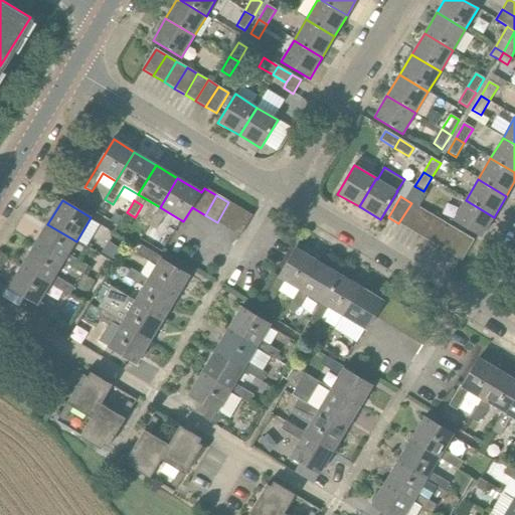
[(494,217),(466,200),(453,220),(482,238),(494,217)]
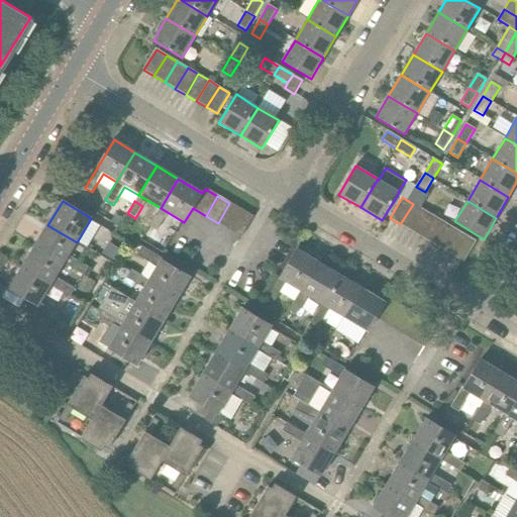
[(218,223),(229,230),(241,210),(229,203),(218,223)]
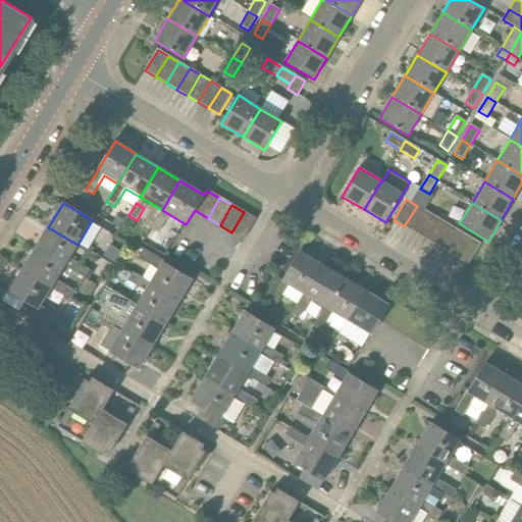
[(404,226),(415,233),(427,212),(417,206),(404,226)]
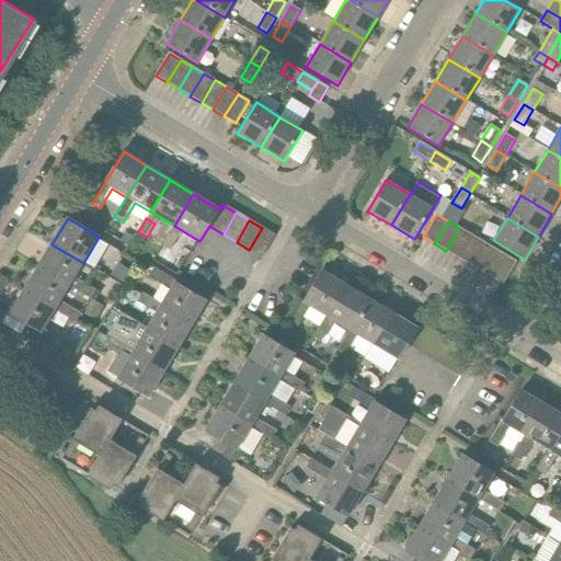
[(249,250),(262,258),(275,236),(262,228),(249,250)]
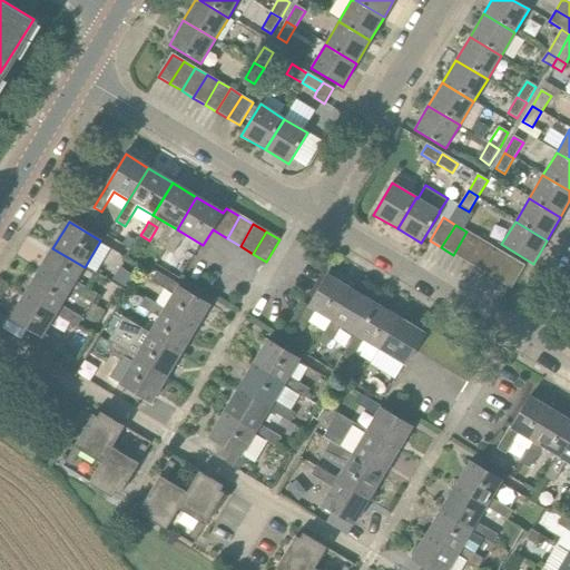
[(453,255),(464,262),(478,238),(467,232),(453,255)]
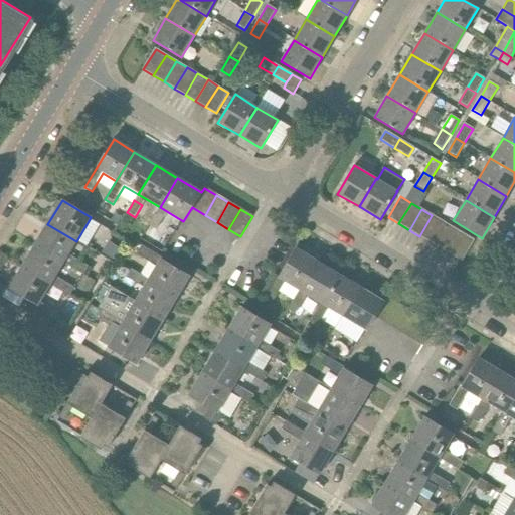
[(149,225),(157,230),(164,218),(156,213),(149,225)]
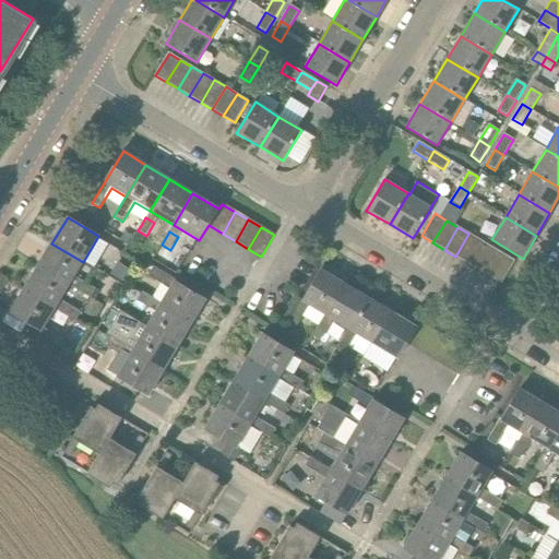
[(455,257),(467,263),(480,240),(468,234),(455,257)]
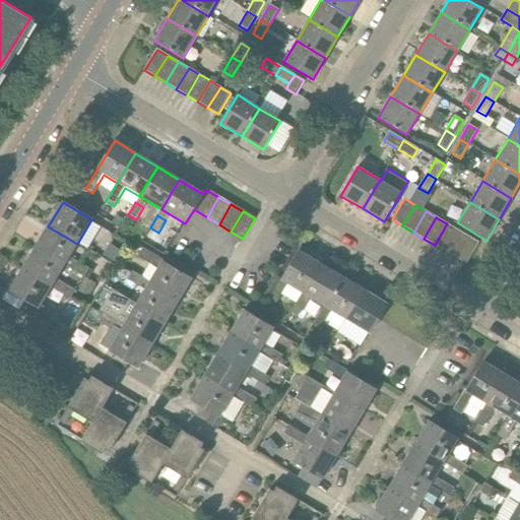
[(435,245),(445,251),(457,231),(447,223),(435,245)]
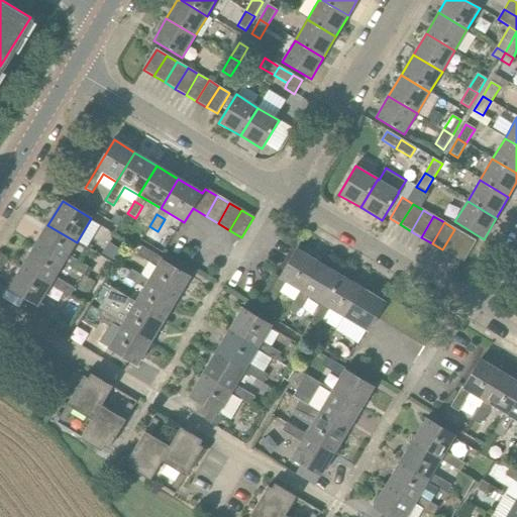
[(34,246),(65,265),(77,242),(47,225),(34,246)]
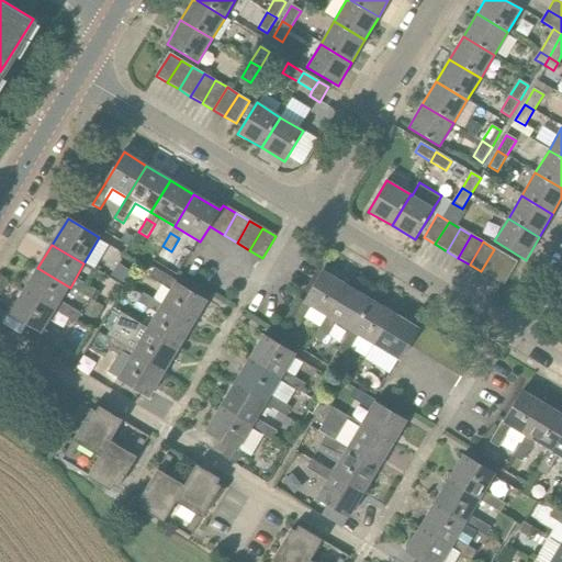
[(481,271),(492,278),(506,256),(494,249),(481,271)]
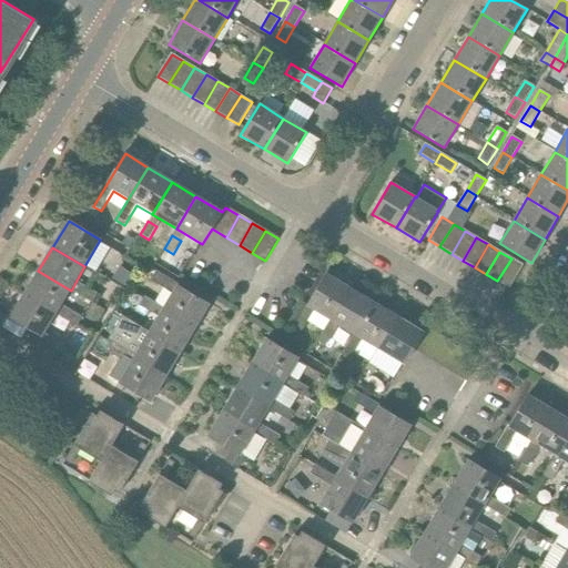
[(497,281),(509,288),(523,265),(511,259),(497,281)]
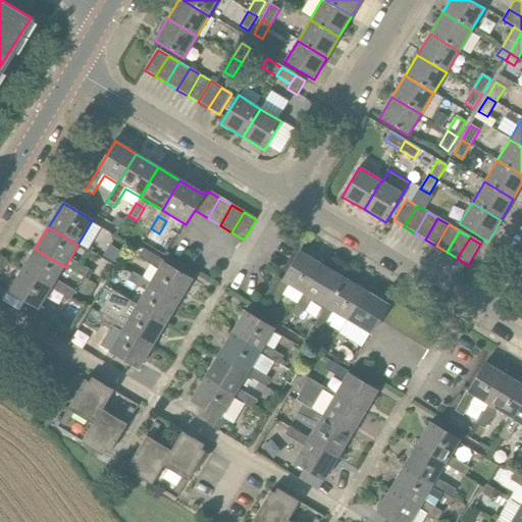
[(21,271),(51,289),(65,267),(35,249),(21,271)]
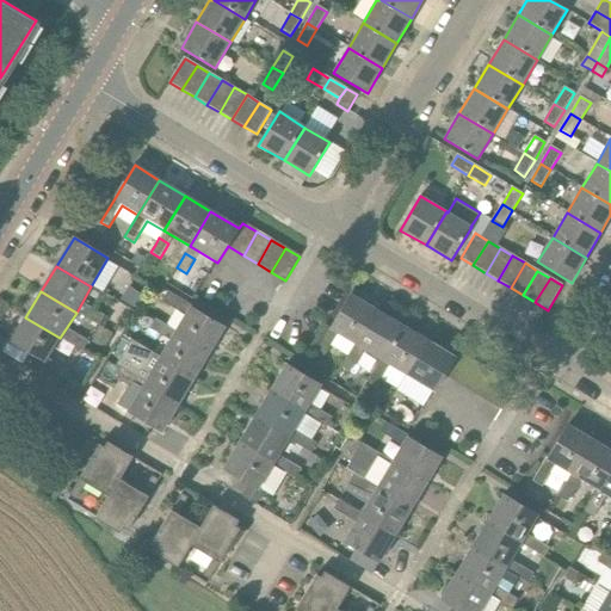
[(211,351),(226,327),(191,308),(192,307),(168,292),(164,301),(185,314),(176,331),(211,351)]
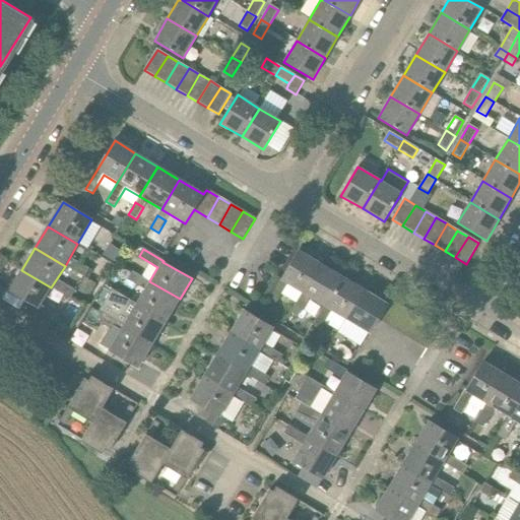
[(299,251),(280,280),(302,294),(320,264),(299,251)]
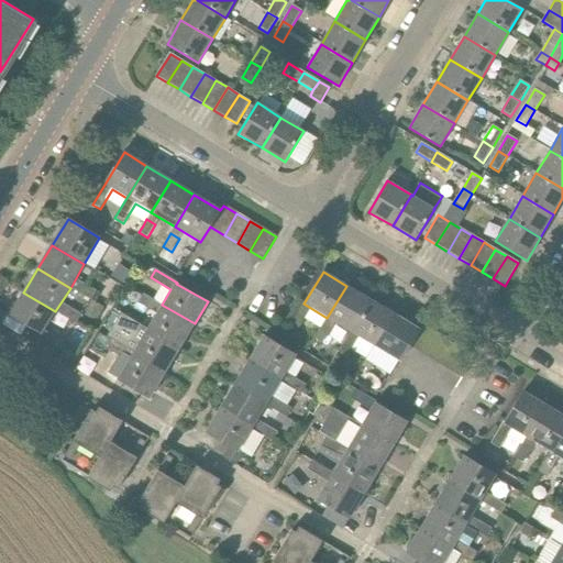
[(85,285),(80,294),(90,300),(96,291),(85,285)]
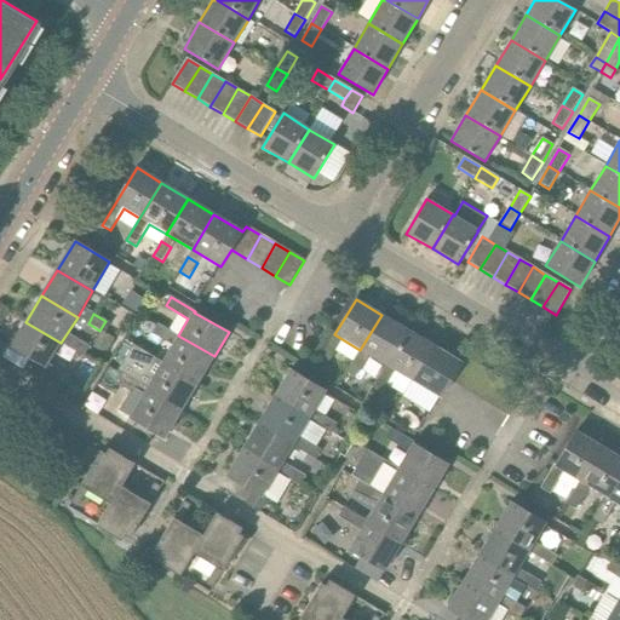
[(382,315),(360,350),(386,366),(407,331),(382,315)]
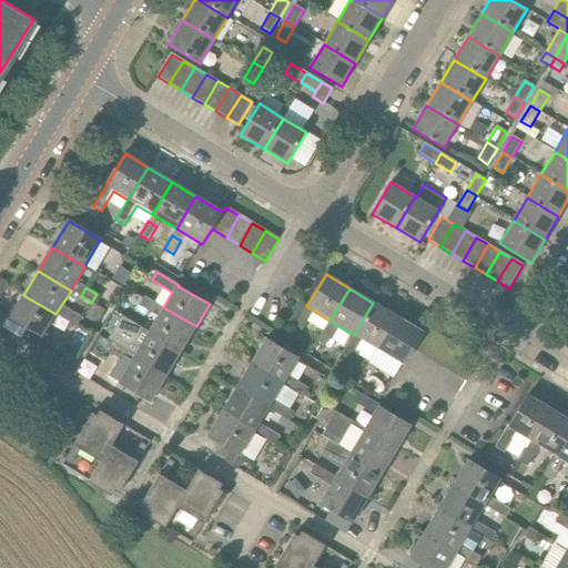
[(51,356),(58,344),(43,335),(56,314),(23,295),(10,317),(31,330),(24,341),(51,356)]
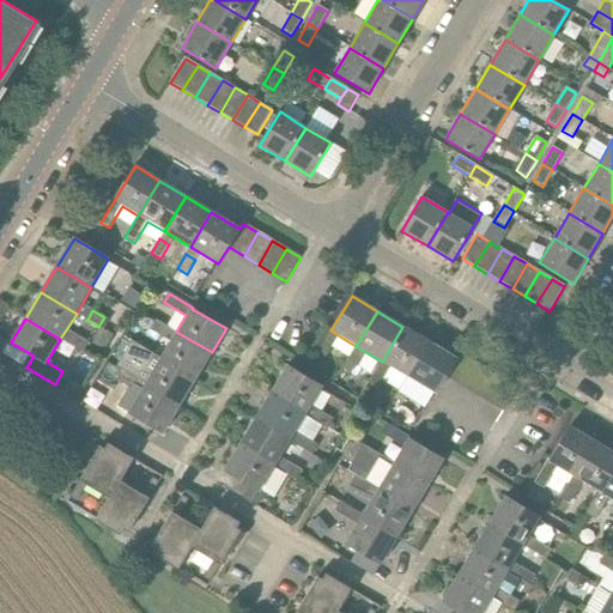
[(159,335),(165,325),(153,319),(147,329),(159,335)]
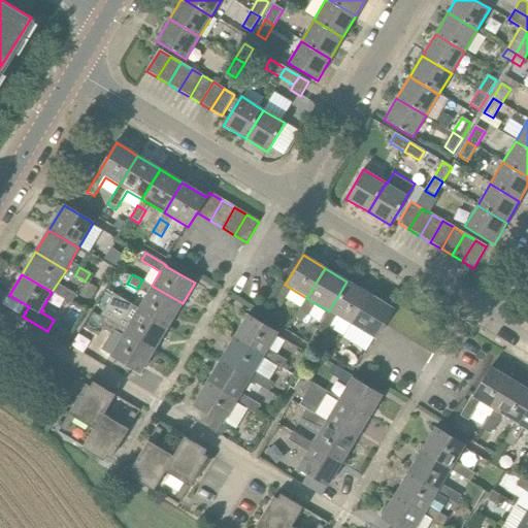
[(347,282),(329,311),(351,325),(369,294),(347,282)]
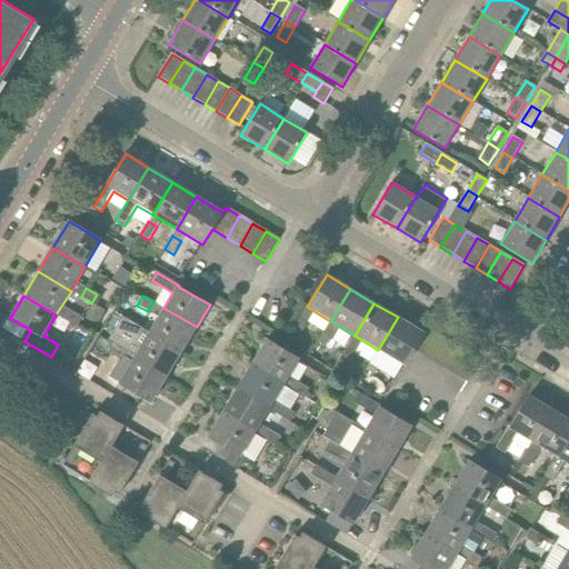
[(197,327),(163,308),(149,331),(182,350),(197,327)]
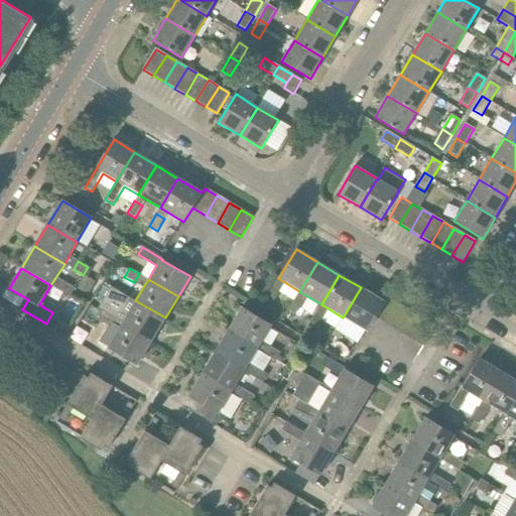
[(70,296),(75,288),(66,283),(60,291),(70,296)]
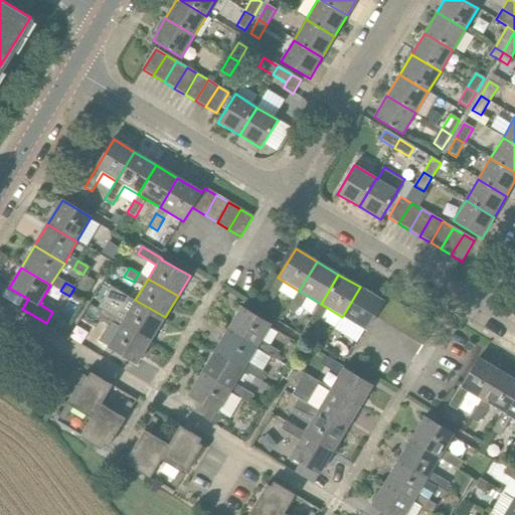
[(152,339),(165,317),(135,300),(111,287),(102,301),(126,315),(122,322),(152,339)]
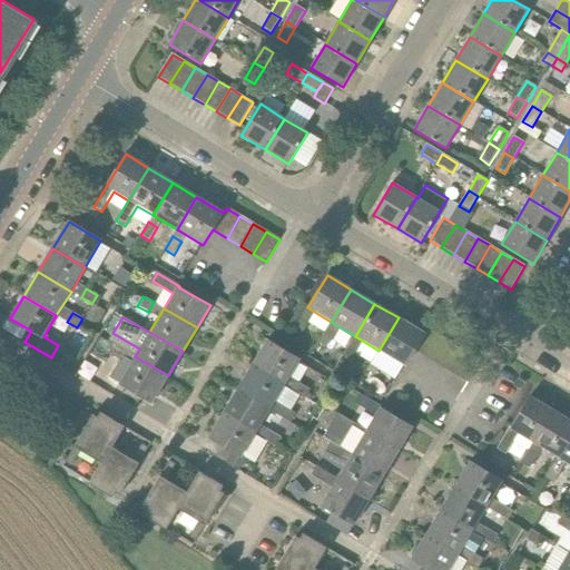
[(308,324),(310,322),(301,317),(294,327),(303,333),(308,324)]
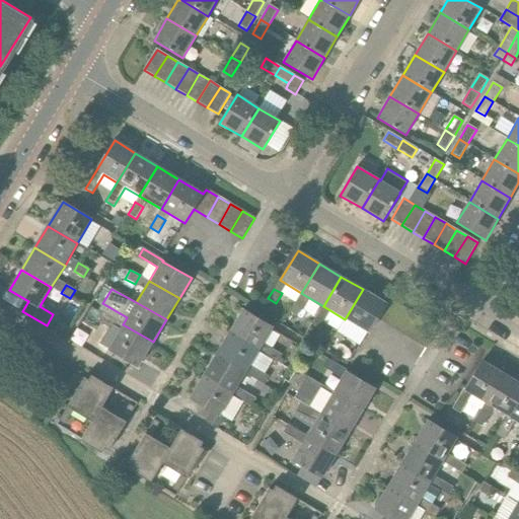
[(363,289),(345,319),(368,334),(377,319),(391,327),(402,307),(390,300),(387,304),(386,304),(363,289)]
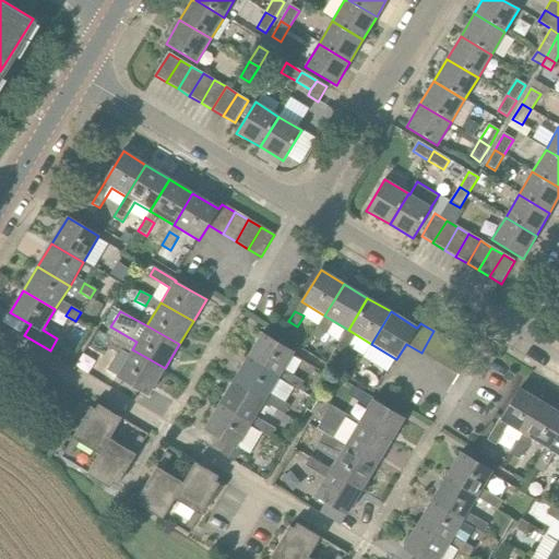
[(318,326),(312,335),(321,341),(326,330),(319,325),(318,326)]
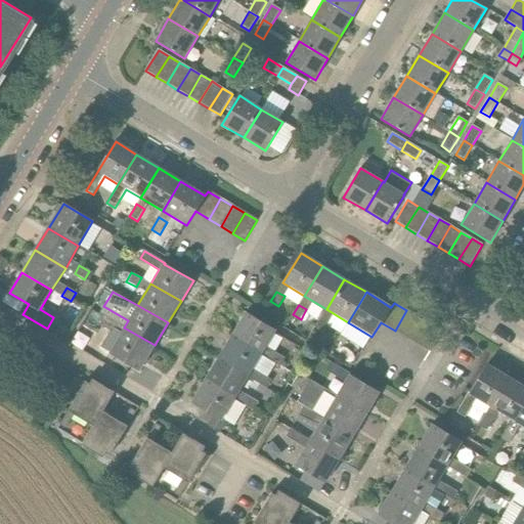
[(231,337),(260,354),(275,331),(246,312),(231,337)]
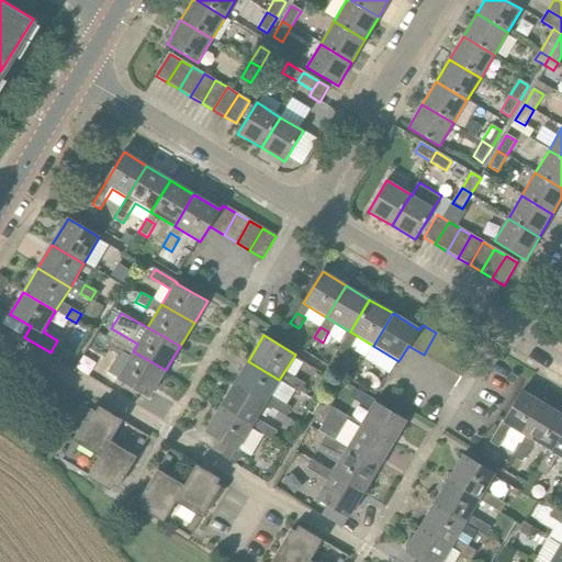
[(117,355),(123,346),(112,339),(108,349),(117,355)]
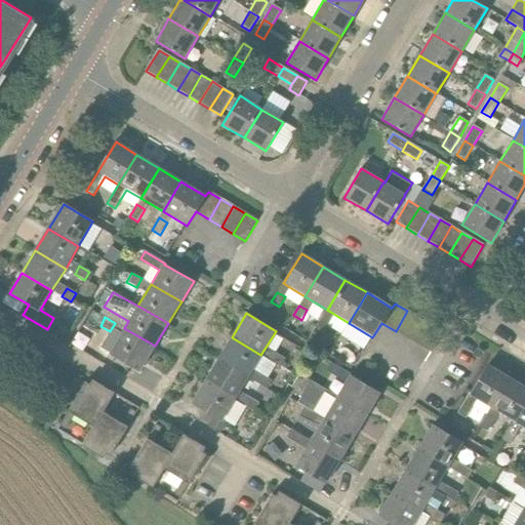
[(327,327),(329,323),(321,319),(316,328),(323,333),(327,327)]
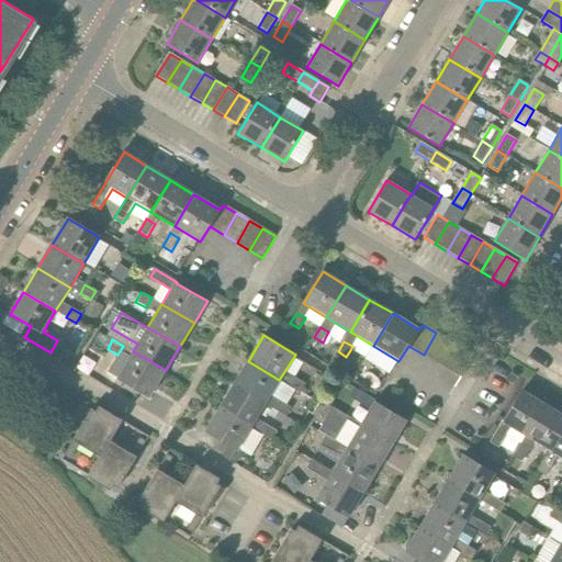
[(449,370),(461,378),(475,356),(462,348),(449,370)]
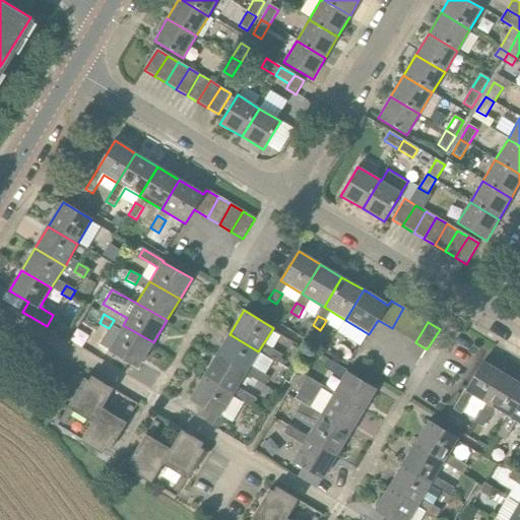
[(153,342),(123,325),(109,350),(138,368),(153,342)]
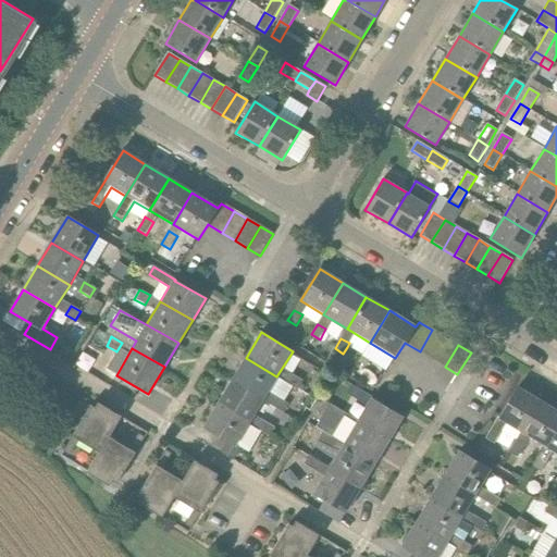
[(362,356),(358,362),(367,368),(373,357),(364,353),(362,356)]
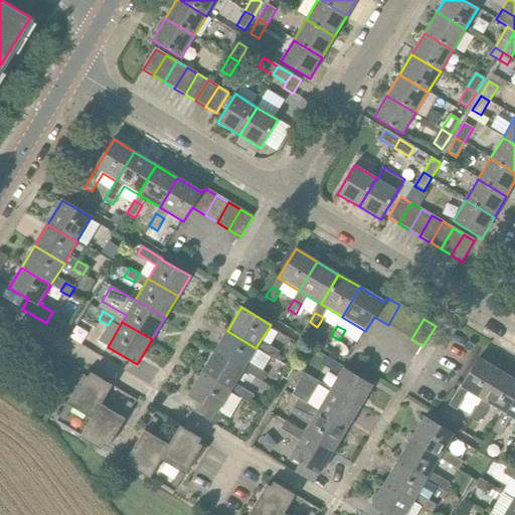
[(214,352),(242,371),(256,349),(255,348),(227,331),(214,352)]
